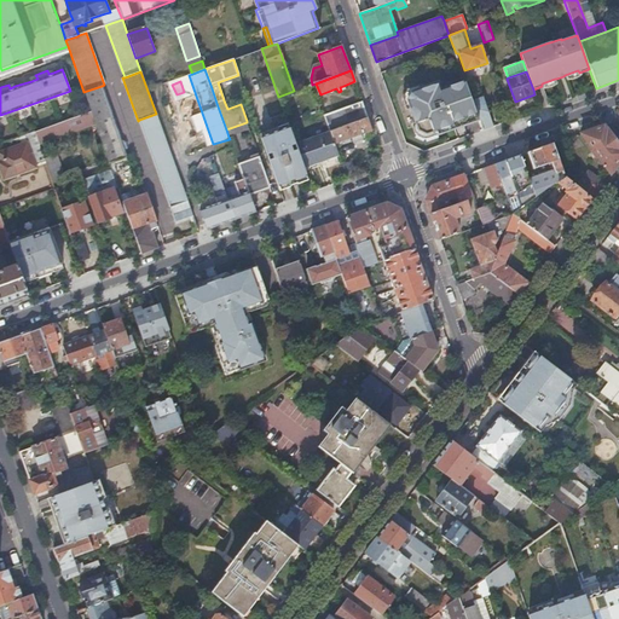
[(476,114),(475,111),(466,82),(440,92),(438,84),(420,91),(411,93),(408,102),(411,110),(416,123),(418,131),(427,134),(434,132),(453,125),(452,123),(476,115),(476,114)]
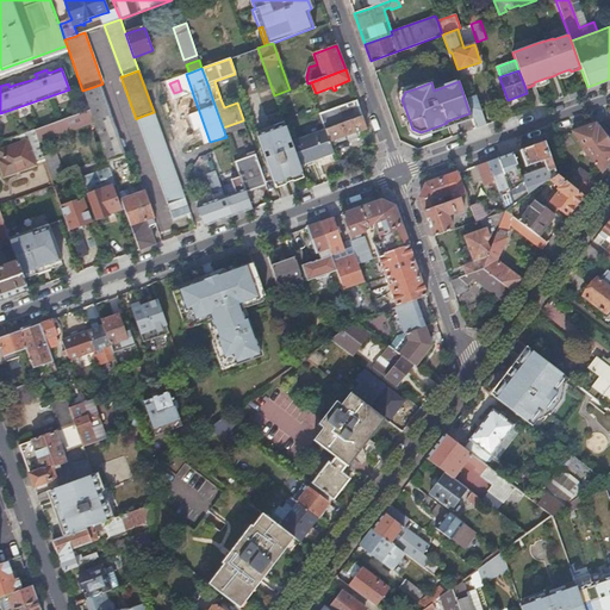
[(94,124),(107,161),(125,155),(100,85),(82,91),(89,110),(94,124)]
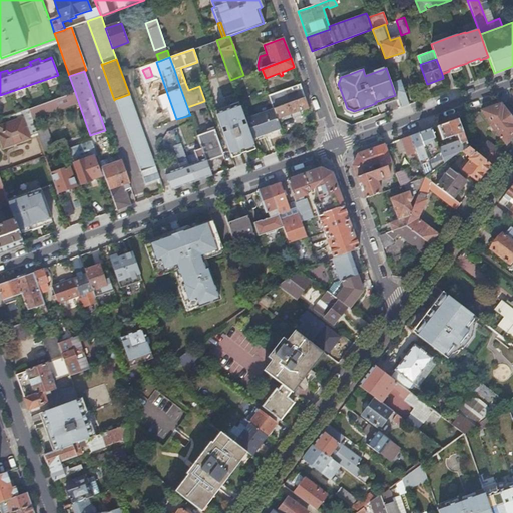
[(341,77),(348,75),(347,71),(339,74),(335,83),(338,92),(341,91),(338,84),(341,77)]
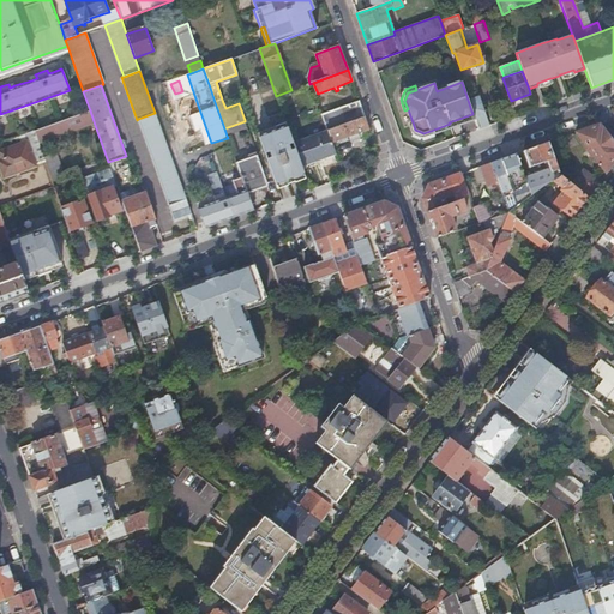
[(359,101),(320,114),(327,131),(365,118),(359,101)]
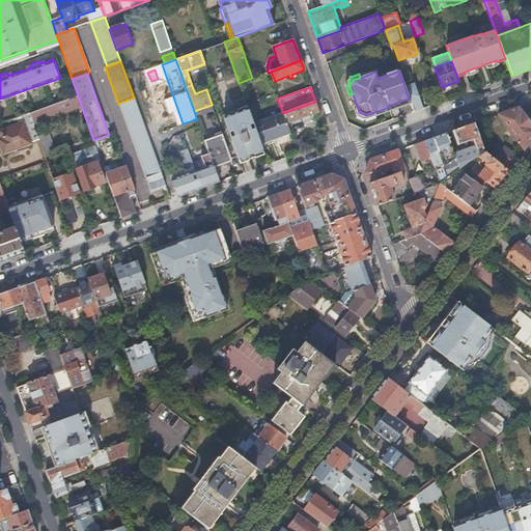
[(411,103),(413,108),(420,105),(416,92),(408,95),(409,98),(409,99),(411,103)]
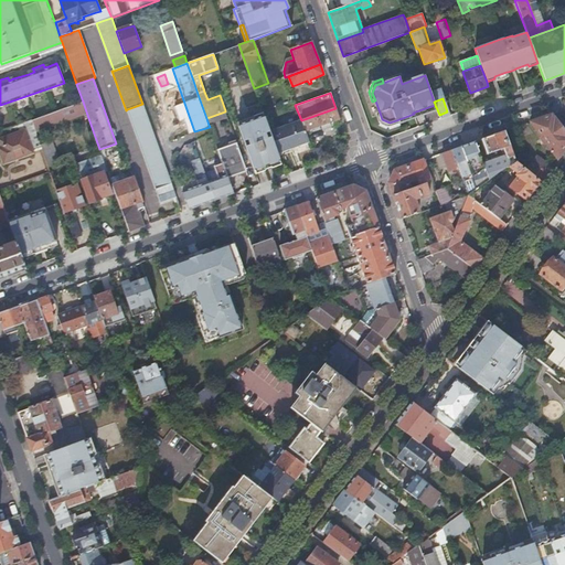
[(294,99),(287,102),(294,123),(301,120),(295,105),(294,99)]
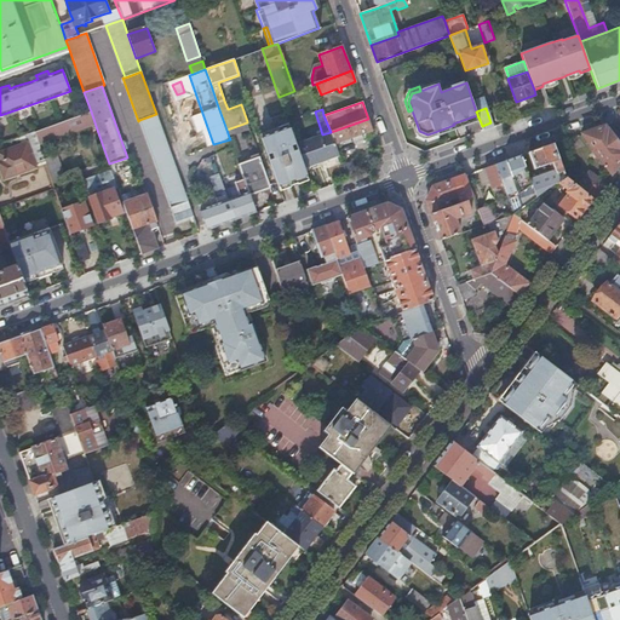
[(91,112),(34,132),(39,145),(96,126),(91,112)]
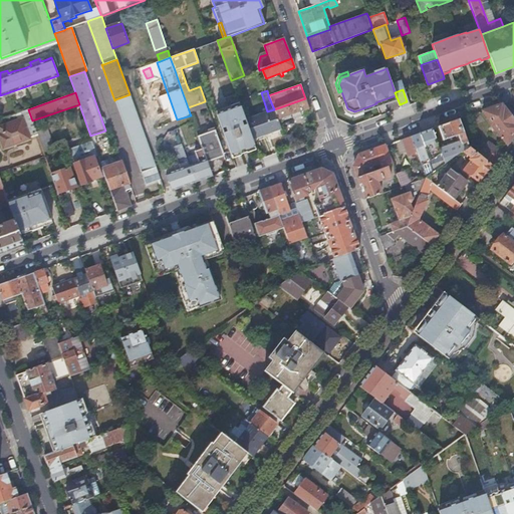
[(245,119),(236,92),(224,97),(227,105),(228,108),(216,112),(230,154),(254,145),(253,140),(245,119)]
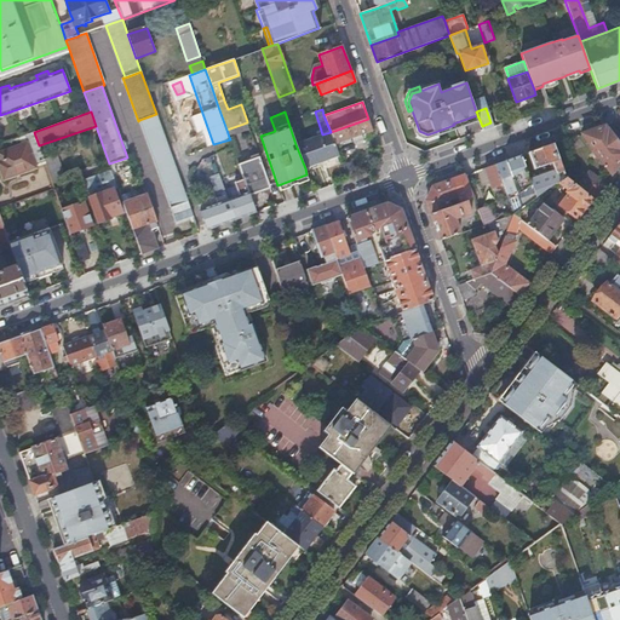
[(156,114),(139,120),(176,222),(189,217),(191,223),(195,222),(156,114)]
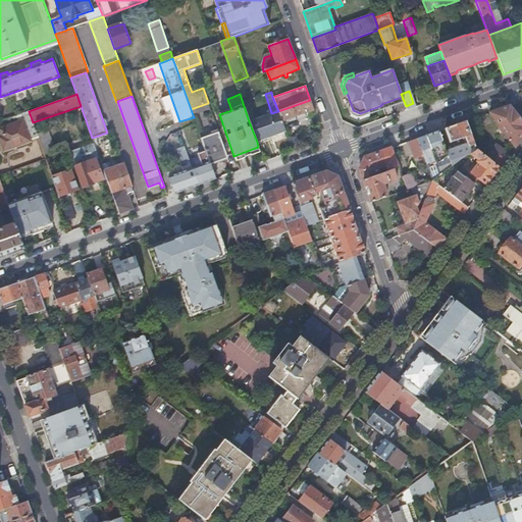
[(383,108),(404,101),(402,97),(381,104),(382,105),(383,108)]
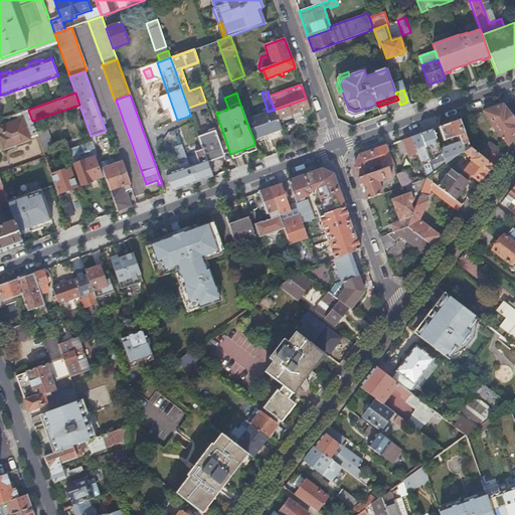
[(306,99),(275,110),(279,122),(286,120),(285,117),(309,108),(306,99)]
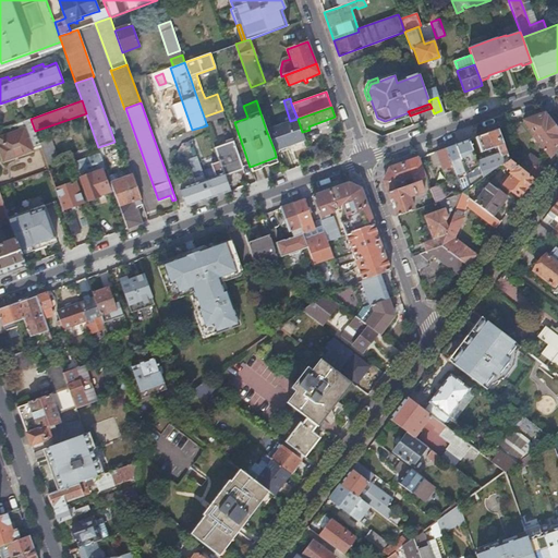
[(222,110),(204,117),(206,123),(225,117),(222,110)]
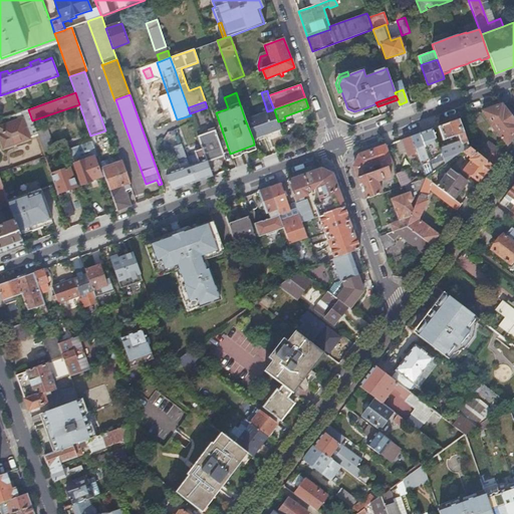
[(362,112),(360,109),(354,111),(347,108),(345,102),(342,103),(345,111),(354,115),(362,112)]
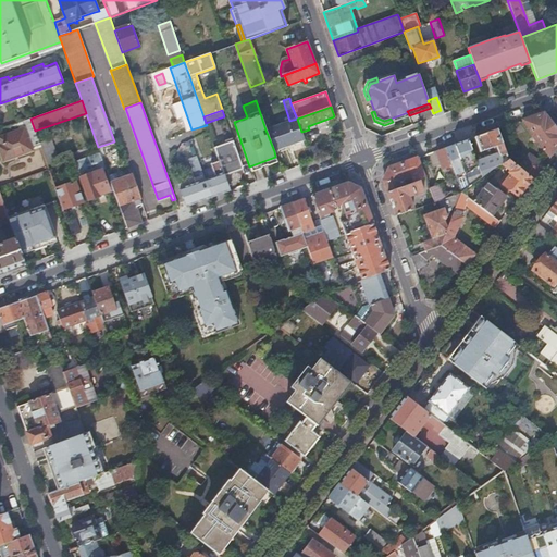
[(544,113),(523,121),(534,135),(532,137),(536,143),(539,141),(549,157),(556,147),(556,130),(547,116),(546,116),(544,113)]
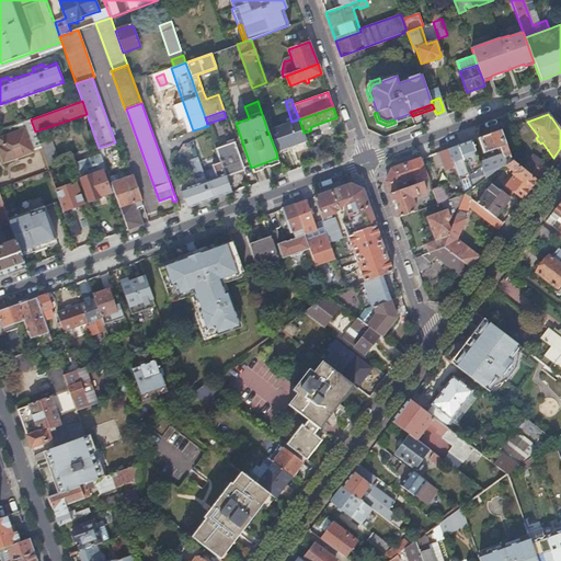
[(35,132),(31,119),(22,122),(24,128),(0,137),(0,145),(0,146),(0,145),(0,153),(2,161),(16,157),(18,158),(33,151),(33,150),(41,147),(39,144),(35,132)]
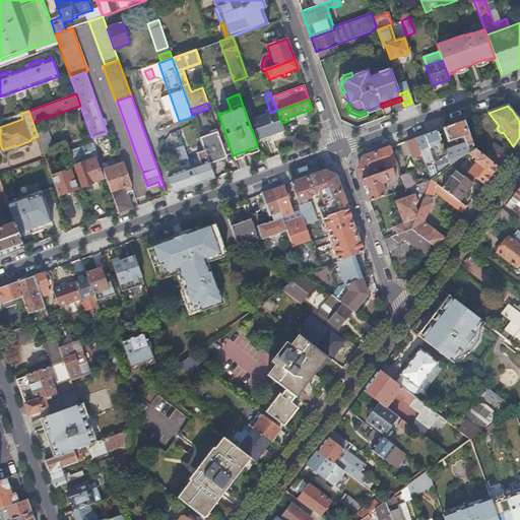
[(270,113),(248,121),(256,141),(284,131),(281,123),(277,111),(270,113)]
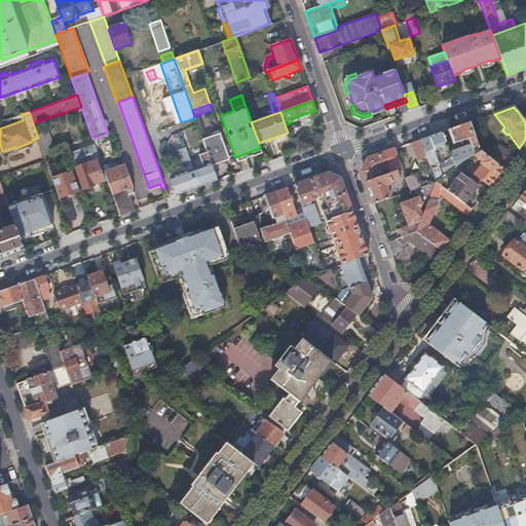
[(198,126),(195,119),(182,124),(184,130),(198,126)]
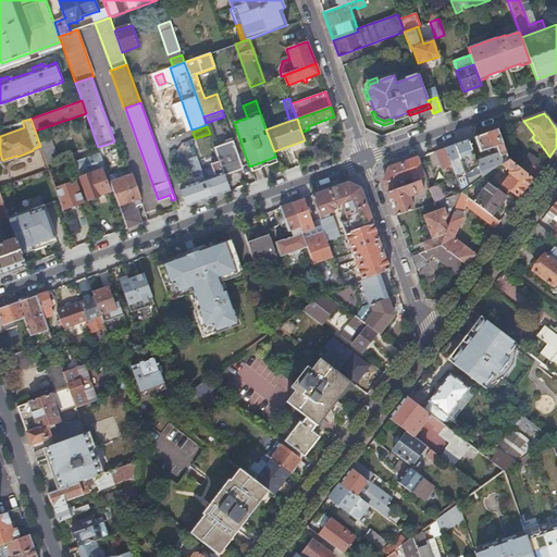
[(503,164),(507,160),(497,130),(475,138),(481,152),(497,147),(502,159),(499,160),(497,153),(477,161),(483,177),(485,176),(502,163),(503,164)]
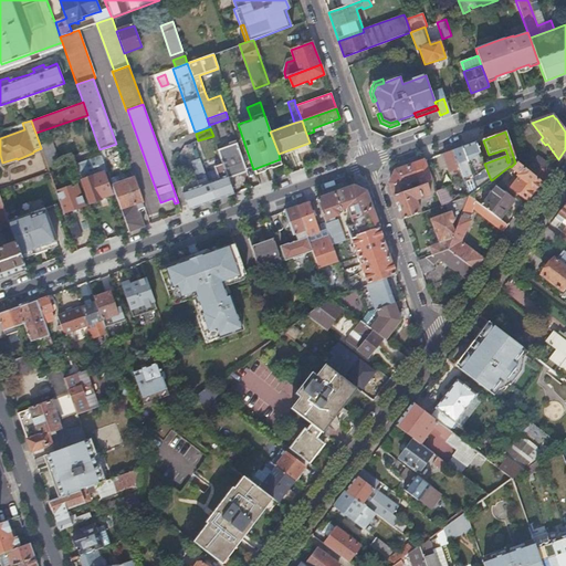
[(52,140),(40,145),(41,148),(48,167),(60,164),(52,140)]
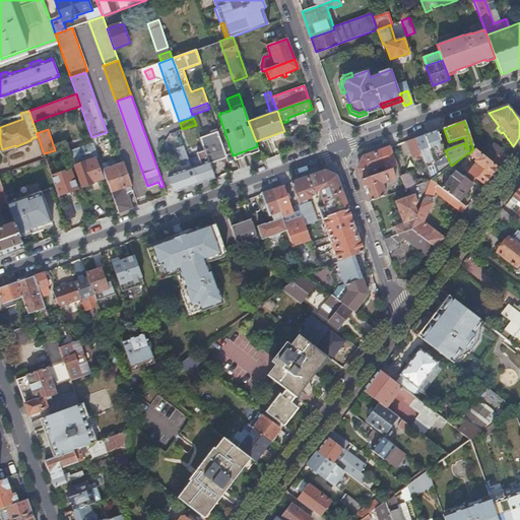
[(209,164),(226,157),(217,131),(200,137),(205,150),(209,164)]
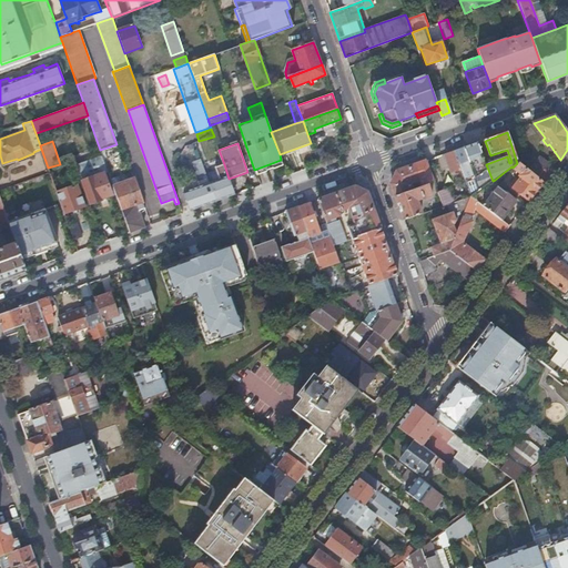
[(486,164),(477,143),(464,148),(472,168),(472,170),(486,164)]
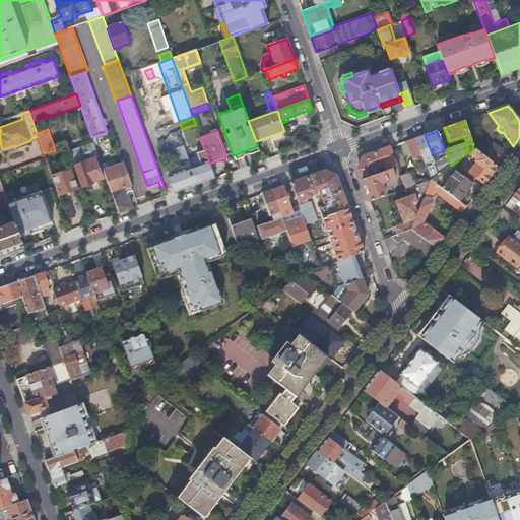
[(108,135),(107,132),(91,137),(93,140),(108,135)]
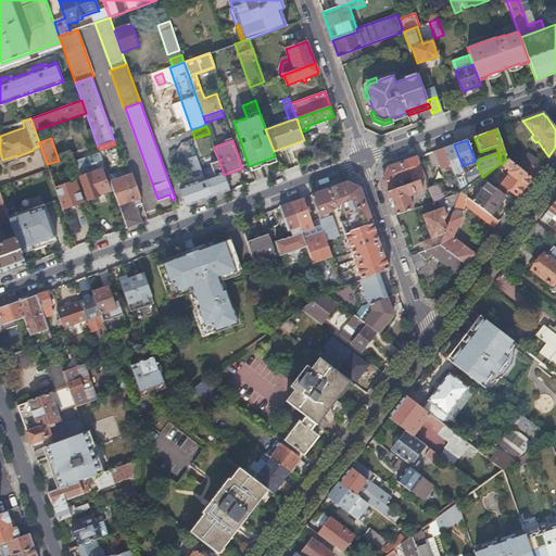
[(315,144),(306,147),(312,161),(319,158),(315,144)]
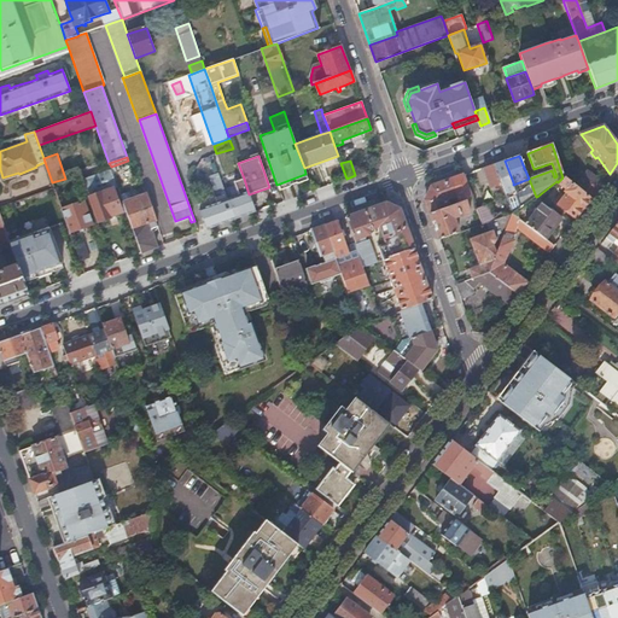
[(513,182),(505,161),(496,164),(503,186),(513,182)]
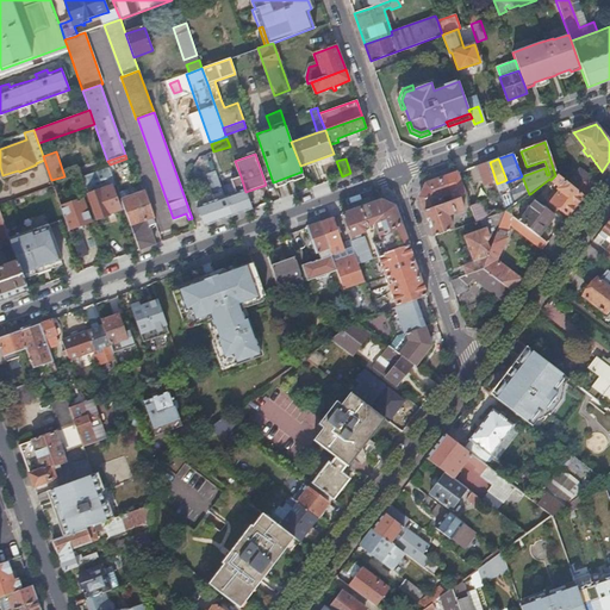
[(497,184),(490,162),(470,169),(474,182),(483,179),(486,187),(497,184)]
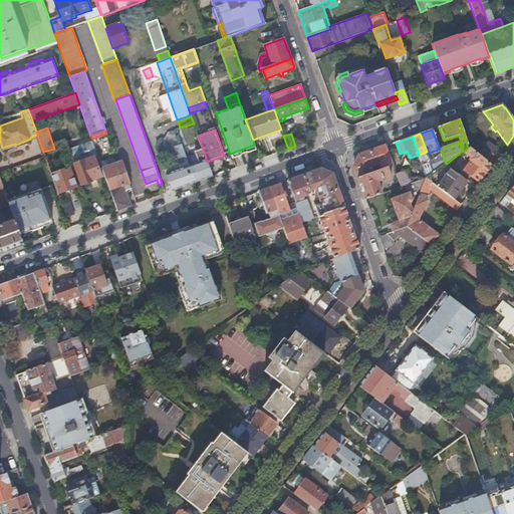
[(100,177),(96,164),(93,157),(98,156),(92,141),(69,149),(74,163),(73,164),(80,185),(91,181),(91,180),(100,177)]
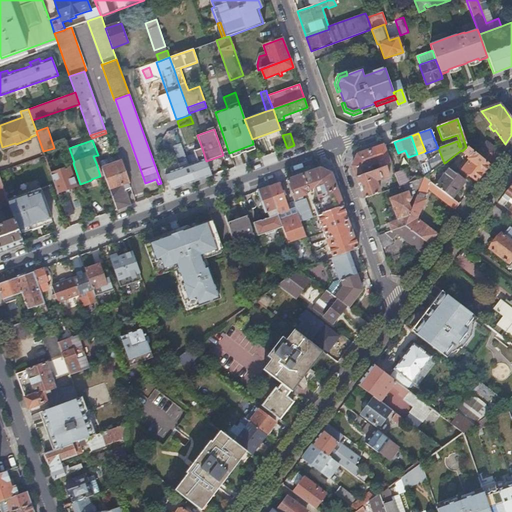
[(487,142),(477,155),(490,165),(500,151),(487,142)]
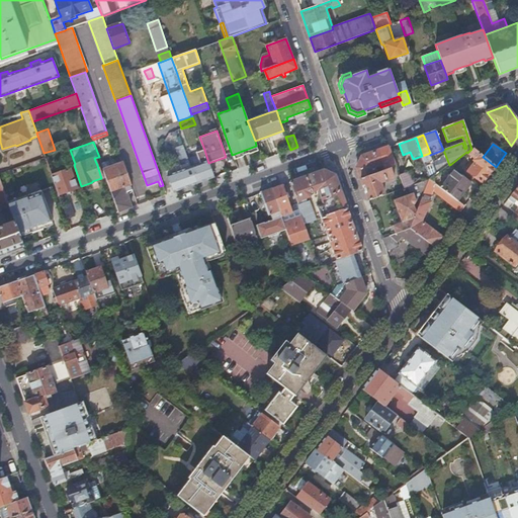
[(176,149),(184,169),(191,167),(183,146),(176,149)]
